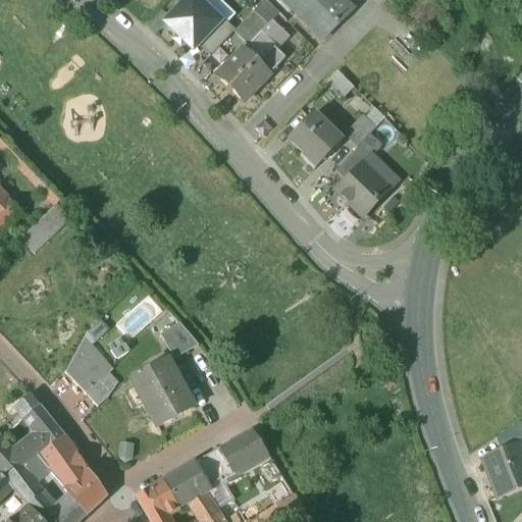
[(219,21),(196,0),(186,0),(165,22),(193,49),(197,45),(219,21)]
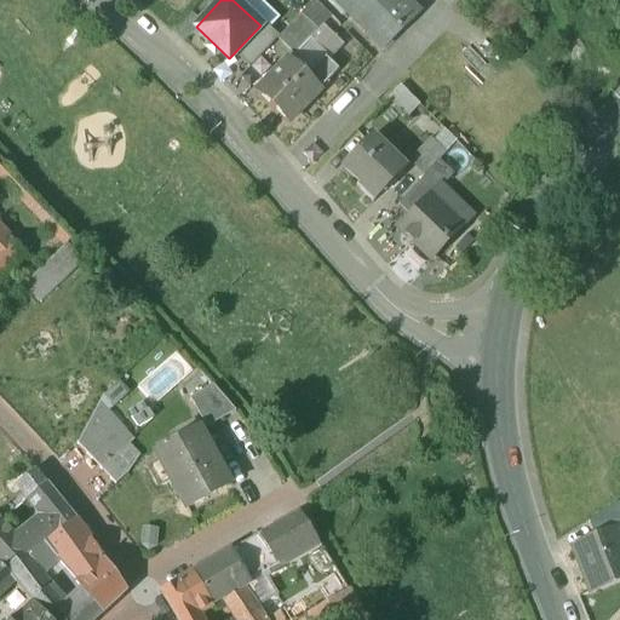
[(317,0),(313,0),(302,12),(319,28),(332,15),(317,0)]
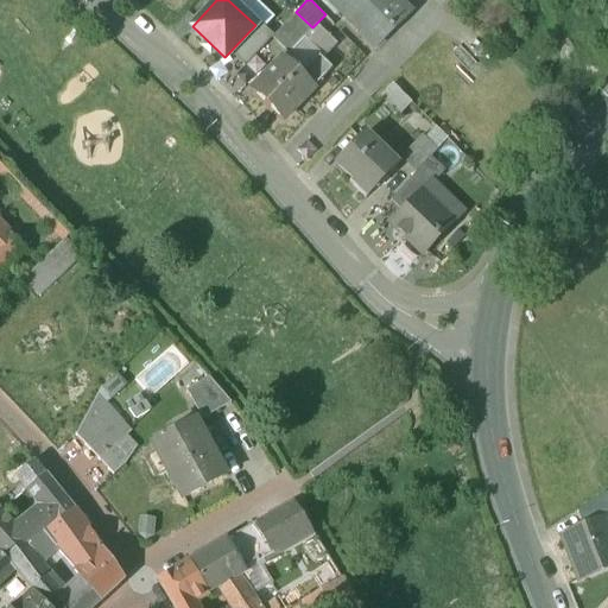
[(398,0),(311,0),(325,14),(335,24),(346,13),(375,44),(410,12),(398,0)]
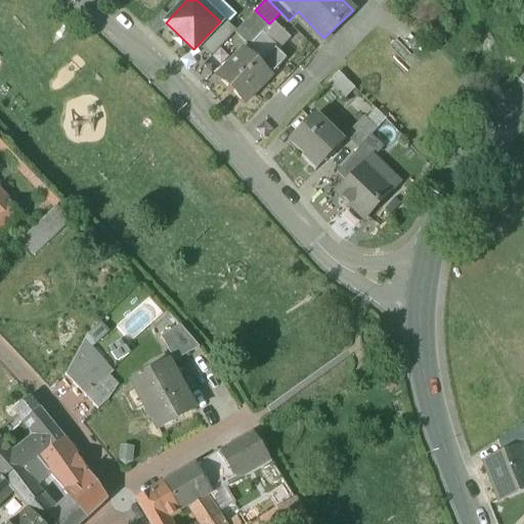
[(255,10),(235,30),(250,44),(260,33),(269,24),(255,10)]
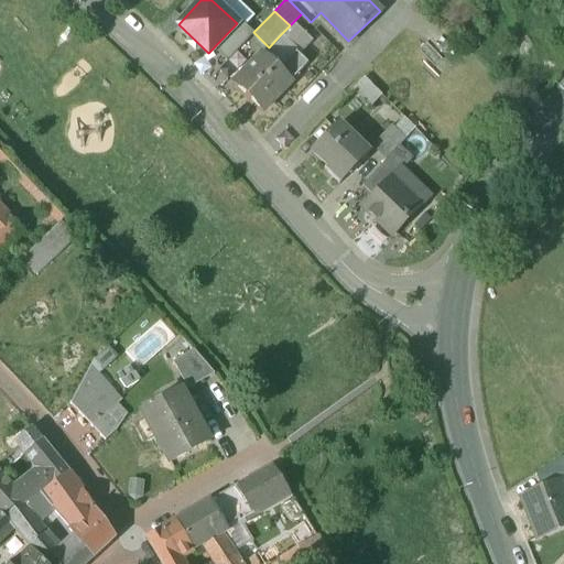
[(240,20),(213,49),(226,61),(253,32),(240,20)]
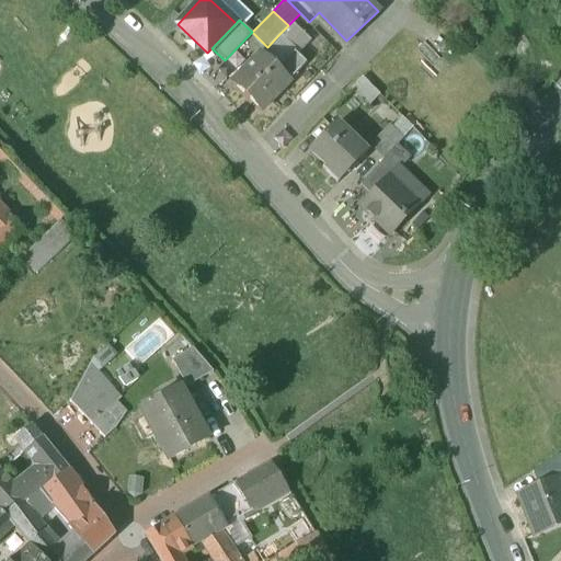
[(262,53),(261,52),(232,81),(261,109),(307,61),(278,35),(267,47),(262,53)]
